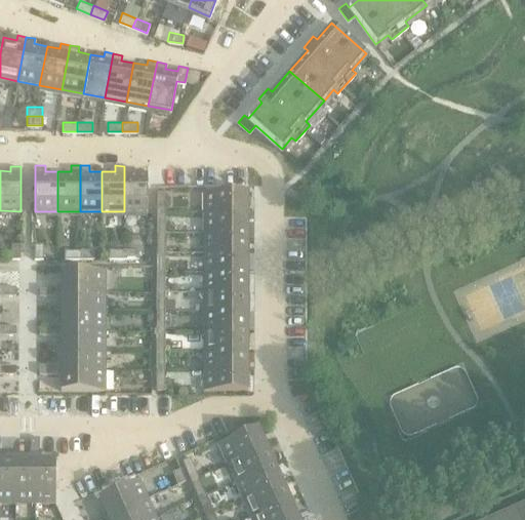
[(124,166),(124,211),(148,211),(148,171),(133,171),(133,166),(124,166)]
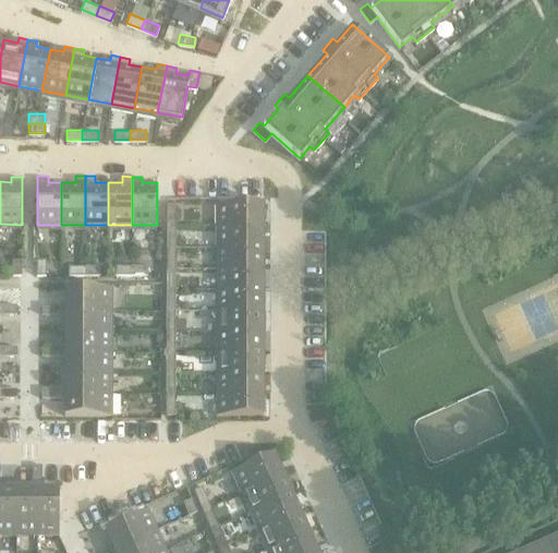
[(216,202),(216,221),(263,221),(263,203),(264,203),(264,202),(216,202)]
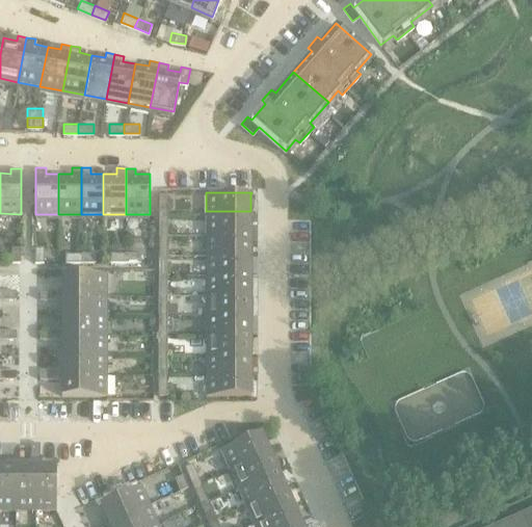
[(159,206),(167,206),(167,193),(159,193),(159,206)]
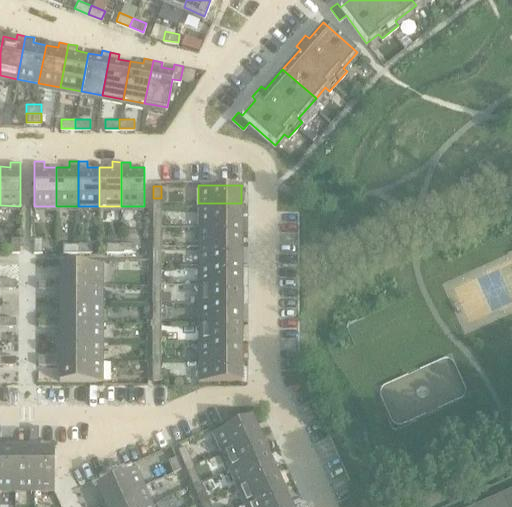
[(198,203),(198,224),(241,224),(241,203),(198,203)]
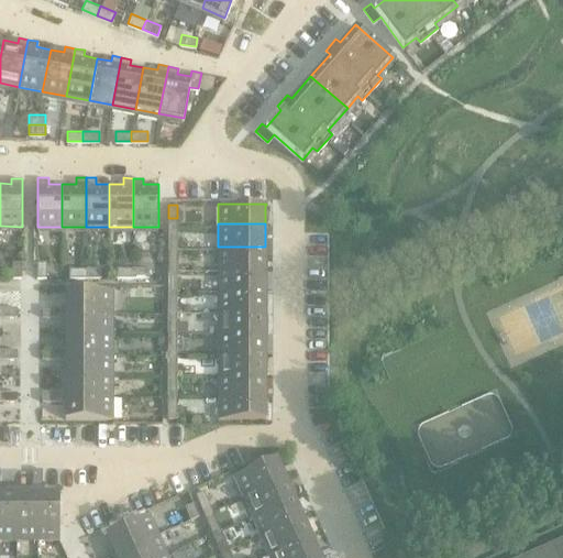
[(168,233),(168,247),(178,247),(178,233),(168,233)]
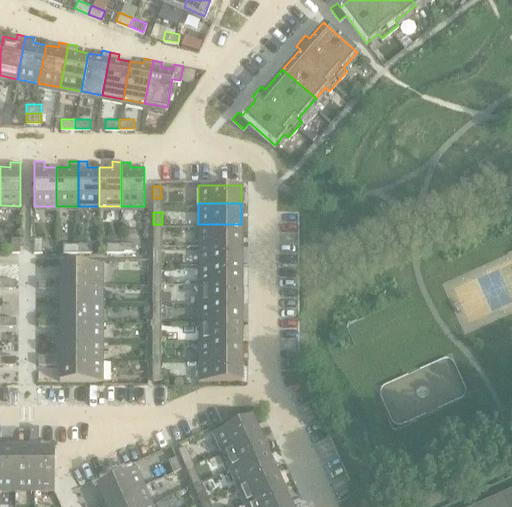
[(162,224),(153,224),(153,237),(162,237),(162,224)]
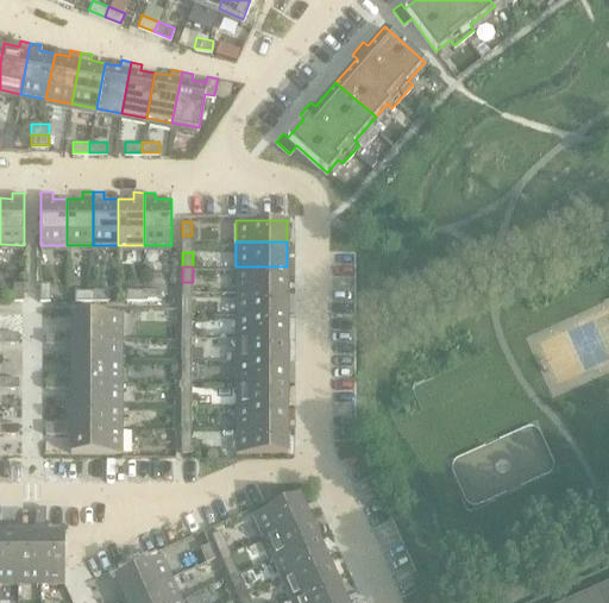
[(236,267),(237,289),(287,289),(287,267),(236,267)]
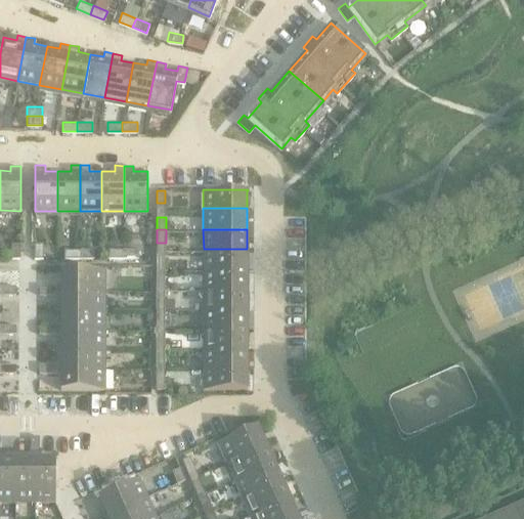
[(11,257),(20,257),(20,242),(11,242),(11,257)]
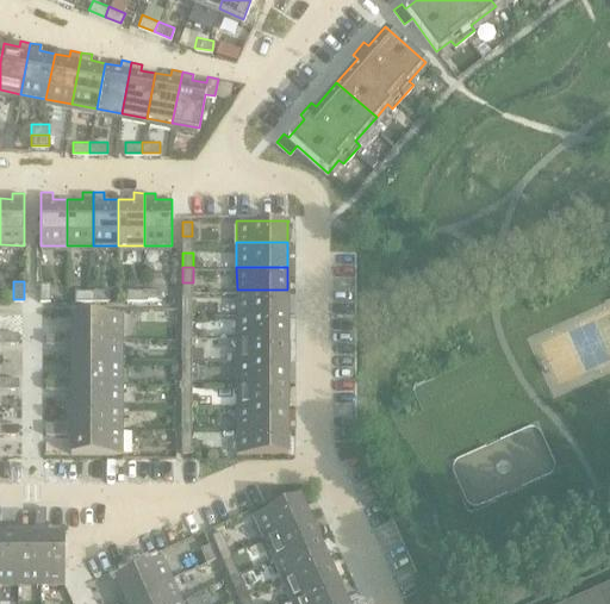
[(41,281),(41,299),(51,299),(51,281),(41,281)]
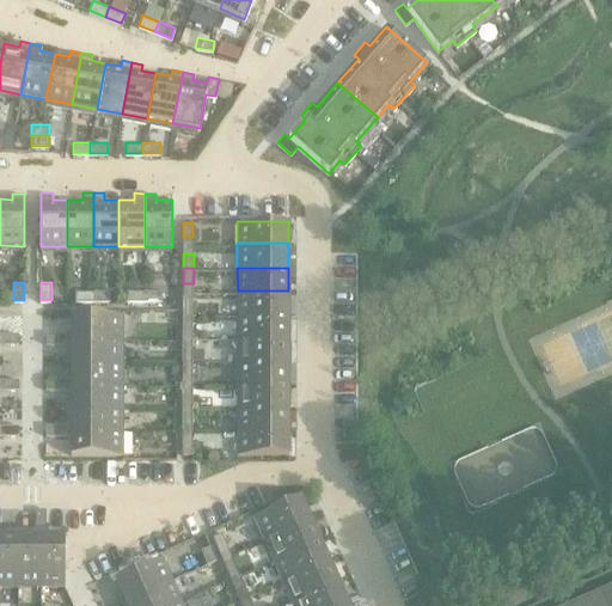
[(93,300),(93,289),(75,289),(75,300),(93,300)]
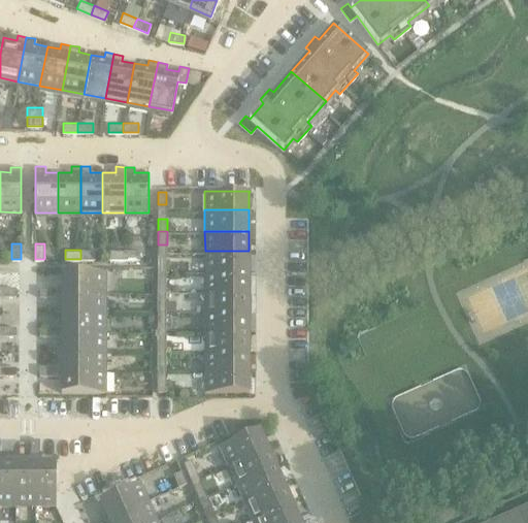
[(80,250),(80,259),(95,259),(95,250),(80,250)]
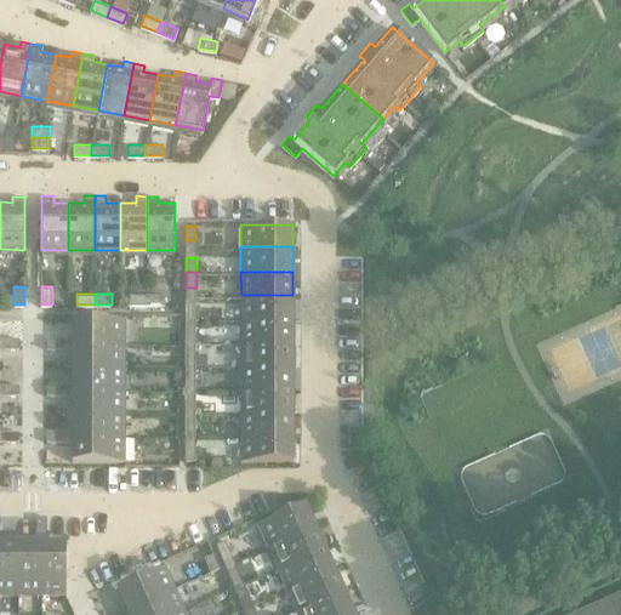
[(147,305),(147,294),(129,294),(129,305),(147,305)]
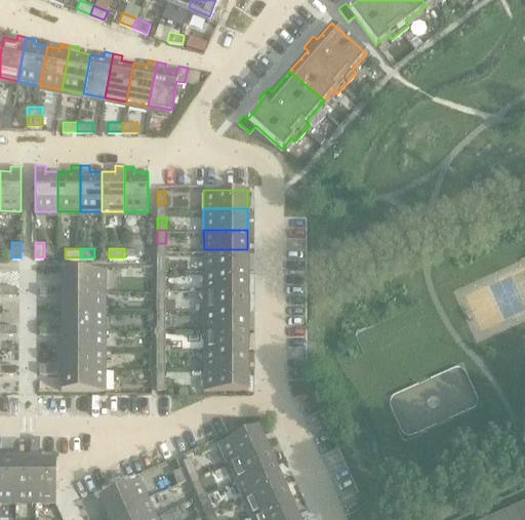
[(124,248),(124,257),(139,257),(139,248),(124,248)]
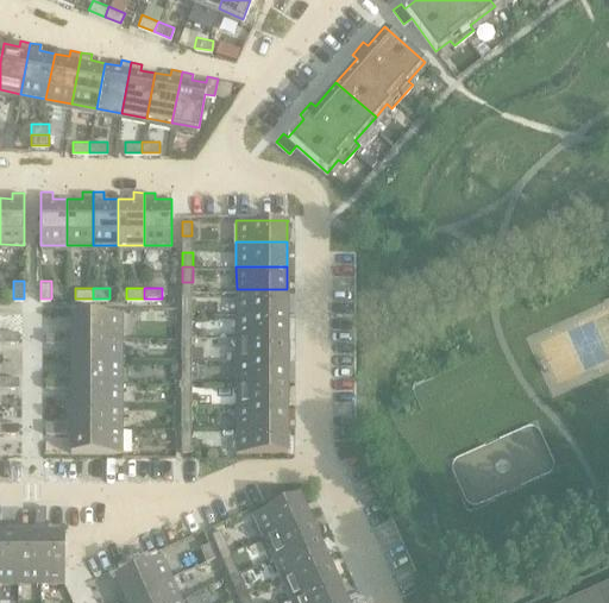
[(287,289),(237,289),(237,313),(287,313),(287,289)]
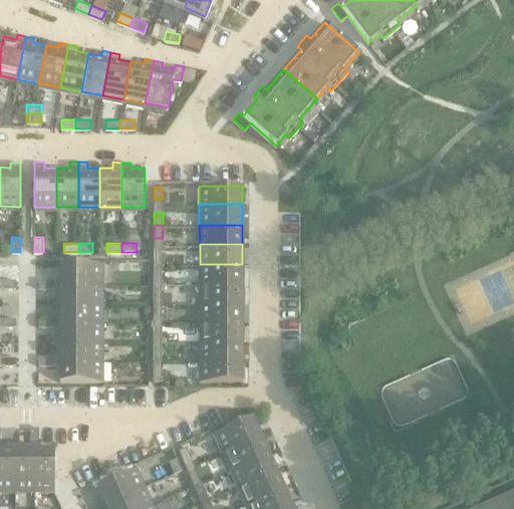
[(154,251),(154,264),(163,264),(163,251),(154,251)]
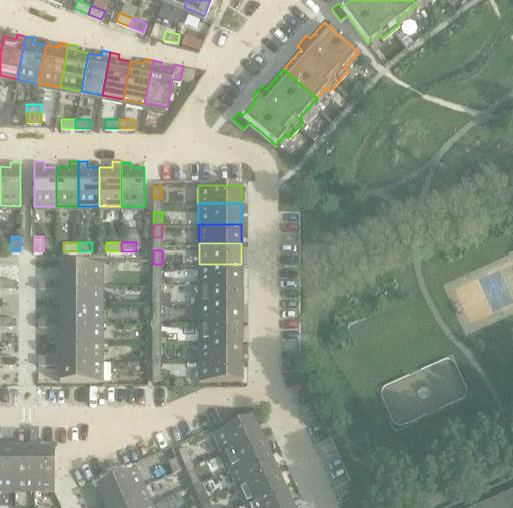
[(60,278),(49,278),(49,287),(60,287),(60,283),(103,283),(103,262),(60,262),(60,264),(60,278)]
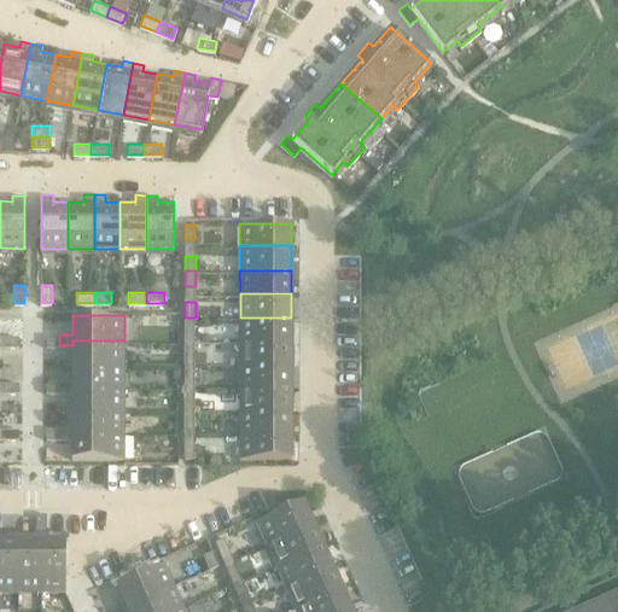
[(196,318),(185,318),(185,332),(196,332),(196,318)]
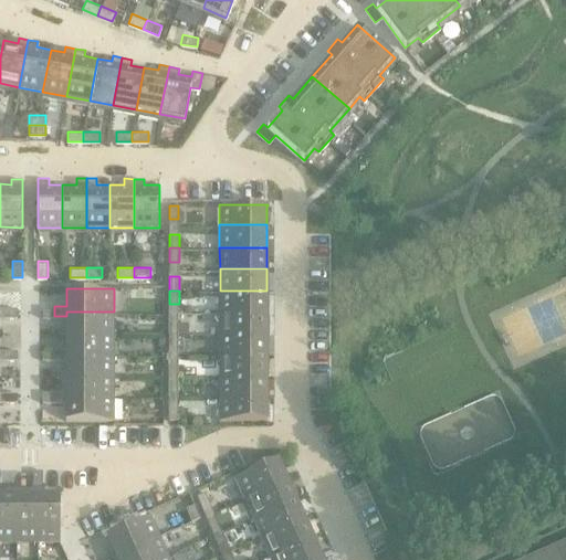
[(266,291),(220,291),(220,312),(266,312),(266,291)]
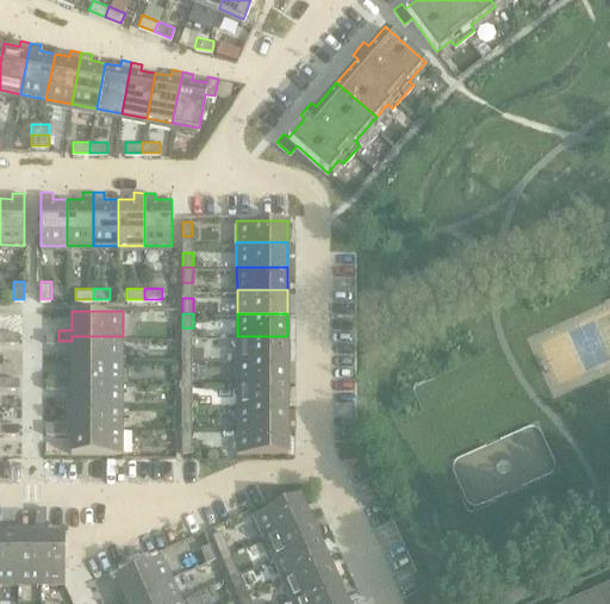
[(58,341),(58,330),(45,331),(45,341),(58,341)]
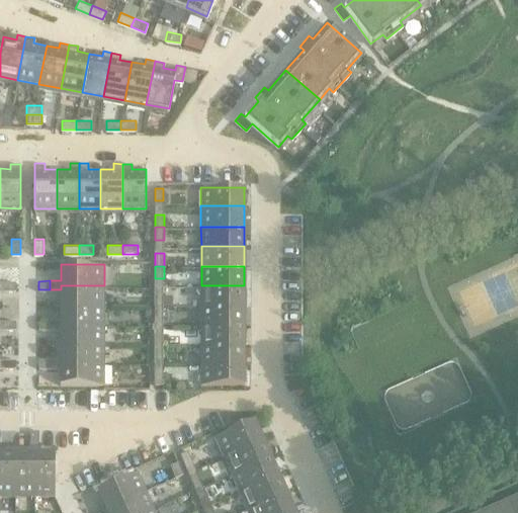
[(5,281),(5,289),(16,289),(16,281),(5,281)]
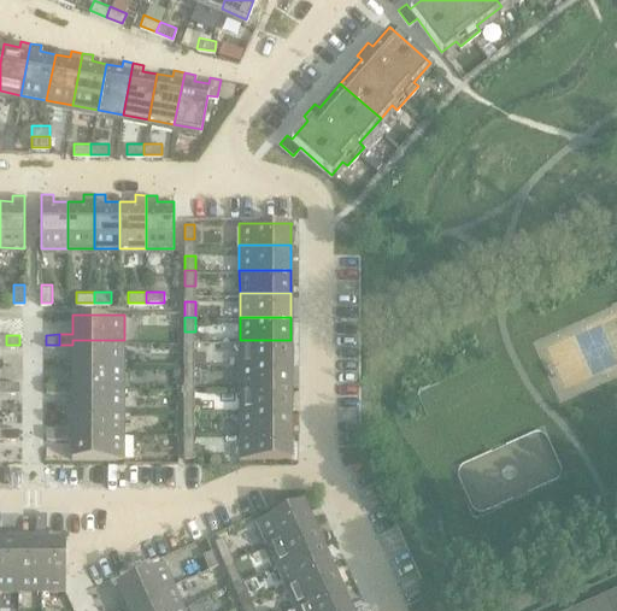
[(72,340),(72,345),(72,363),(123,363),(124,340),(72,340)]
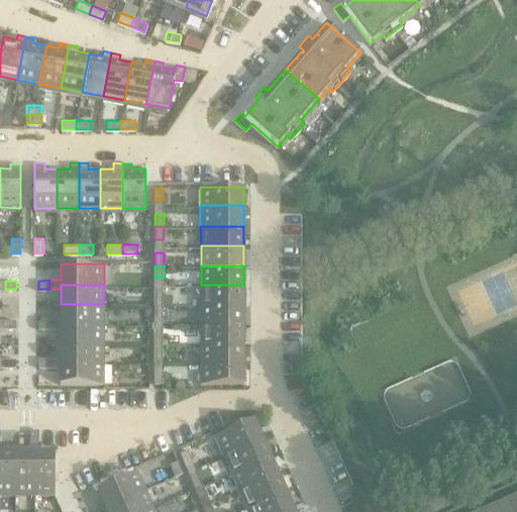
[(201,285),(201,304),(243,304),(243,285),(201,285)]
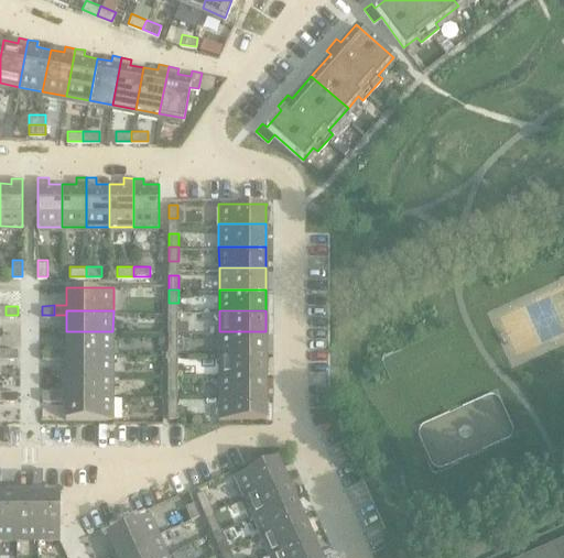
[(169,317),(169,331),(179,331),(179,317),(169,317)]
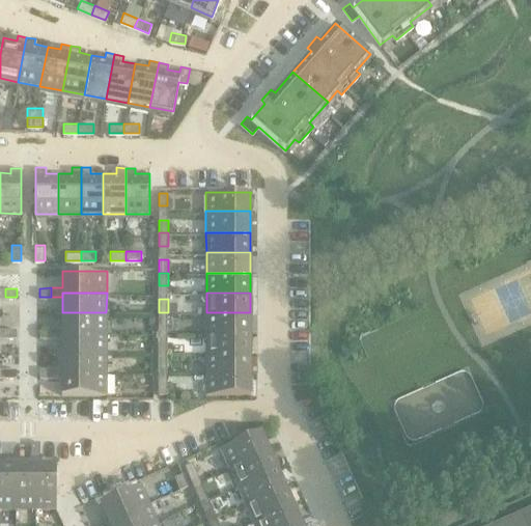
[(62,328),(51,328),(51,337),(62,337),(62,332),(106,332),(106,312),(62,312),(62,328)]
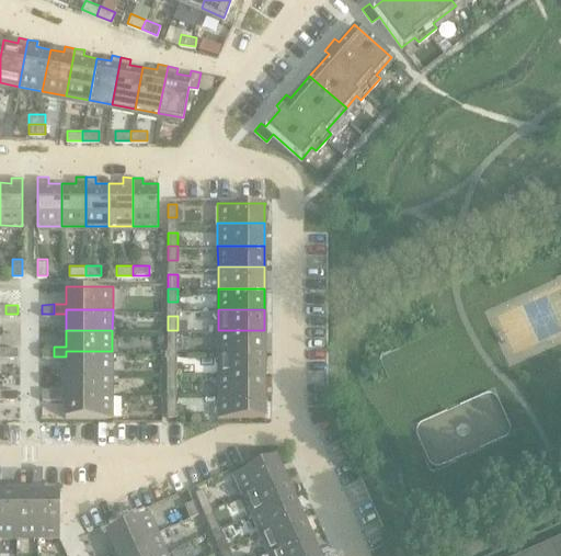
[(178,330),(168,330),(168,344),(178,344),(178,330)]
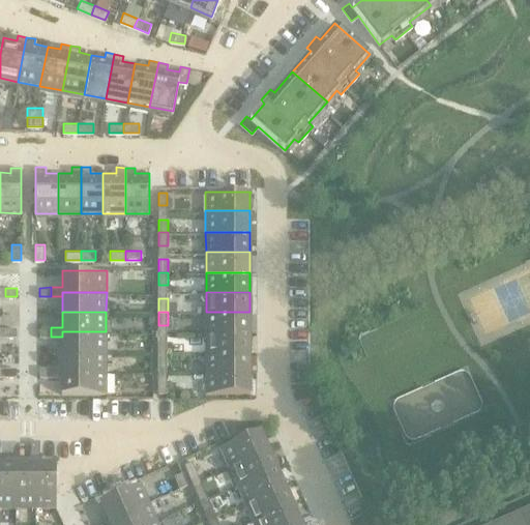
[(206,312),(206,331),(249,331),(249,312),(206,312)]
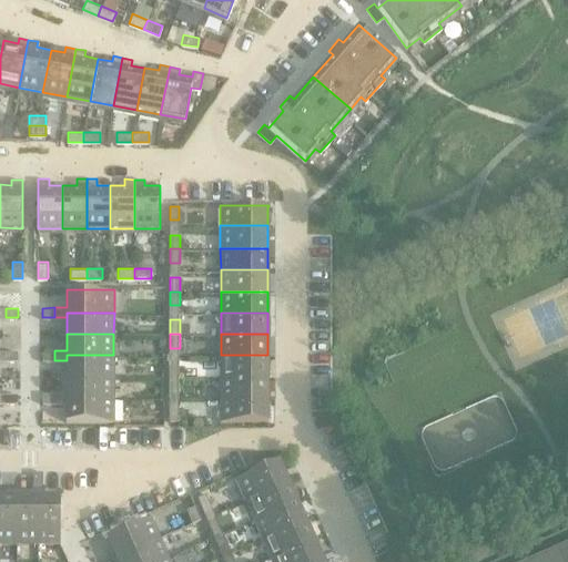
[(6,350),(6,359),(18,359),(18,350),(6,350)]
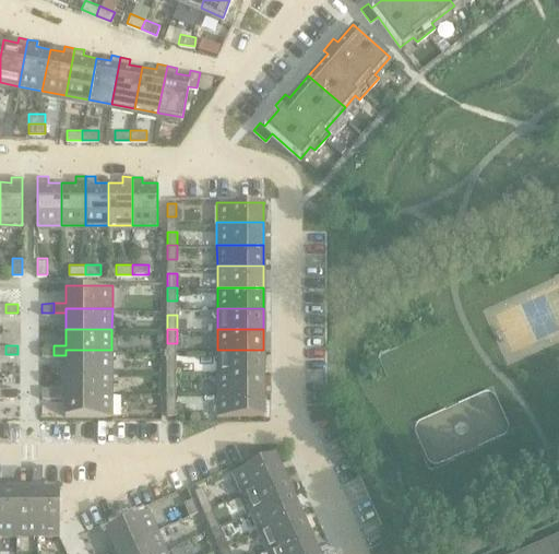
[(54,355),(54,345),(42,345),(42,355),(54,355)]
